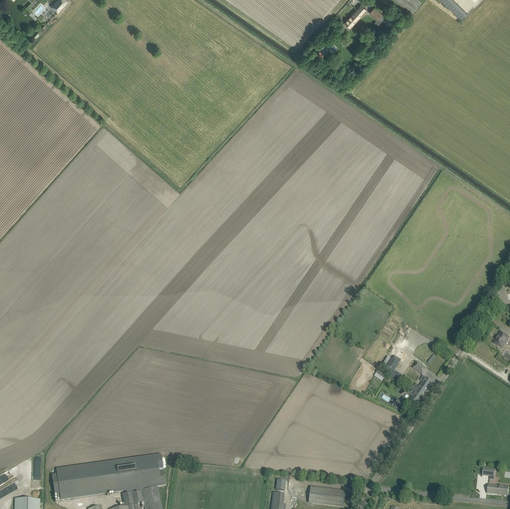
[(52,0),(49,4),(55,9),(63,0),(52,0)]
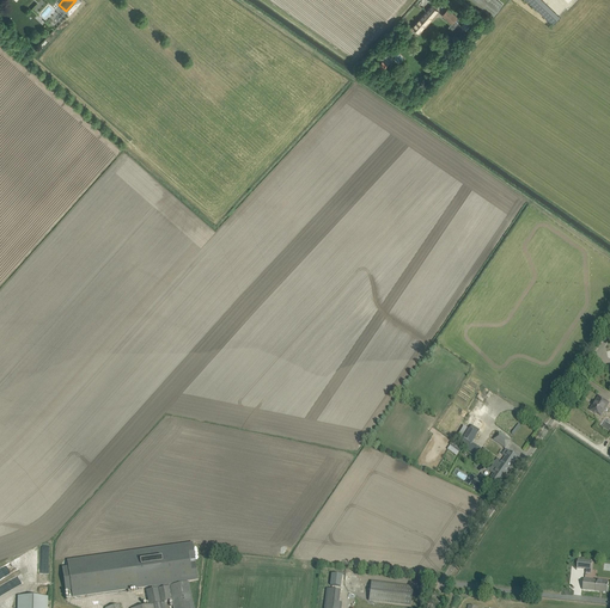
[(473,0),(490,14),(501,1),(500,0),(473,0)]
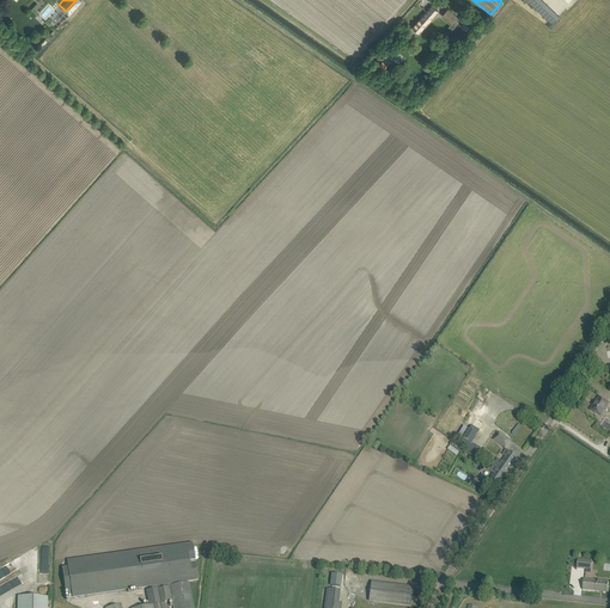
[(437,8),(434,6),(429,1),(410,23),(418,31),(437,8)]
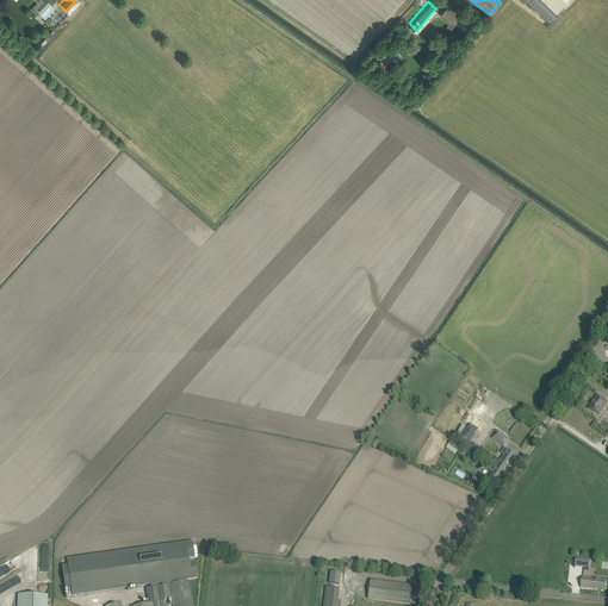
[(454,13),(445,5),(439,12),(447,20),(445,24),(448,27),(454,20),(451,18),(454,13)]
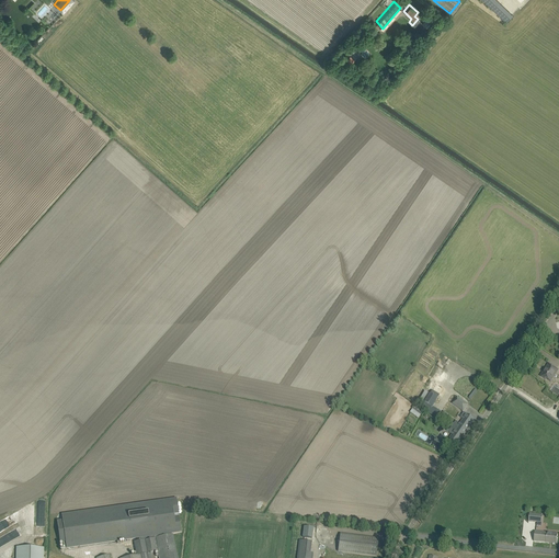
[(425,24),(431,18),(428,14),(421,21),(425,24)]
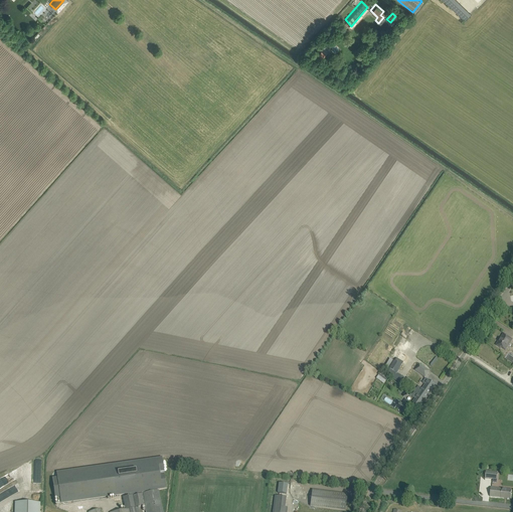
[(320,46),(317,44),(315,43),(311,48),(312,49),(315,51),(320,46)]
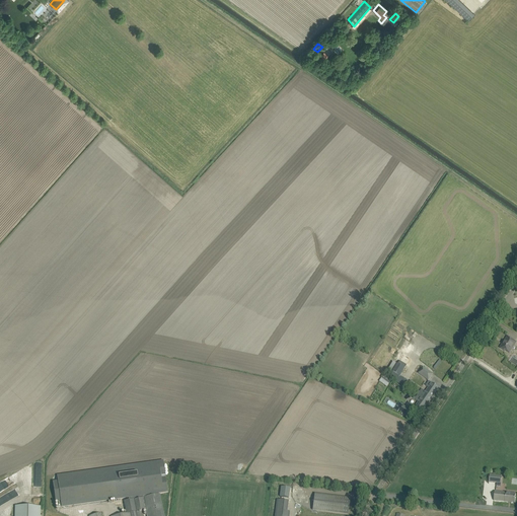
[(515,340),(513,339),(506,334),(505,335),(498,345),(507,351),(515,340)]
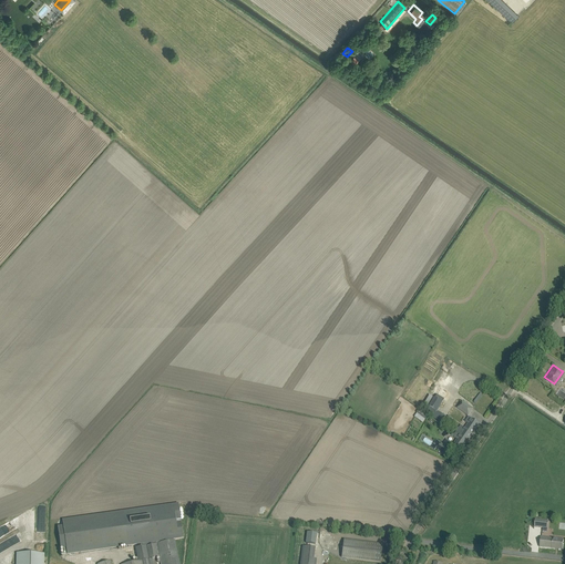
[(423,410),(440,420),(444,413),(435,408),(442,396),(435,391),(423,410)]
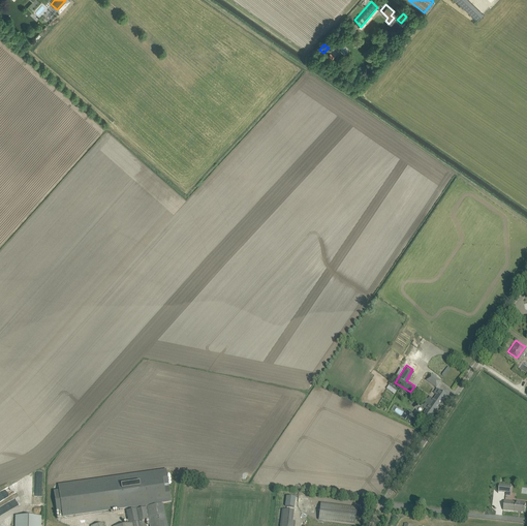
[(439,378),(430,371),(429,371),(425,377),(434,384),(439,378)]
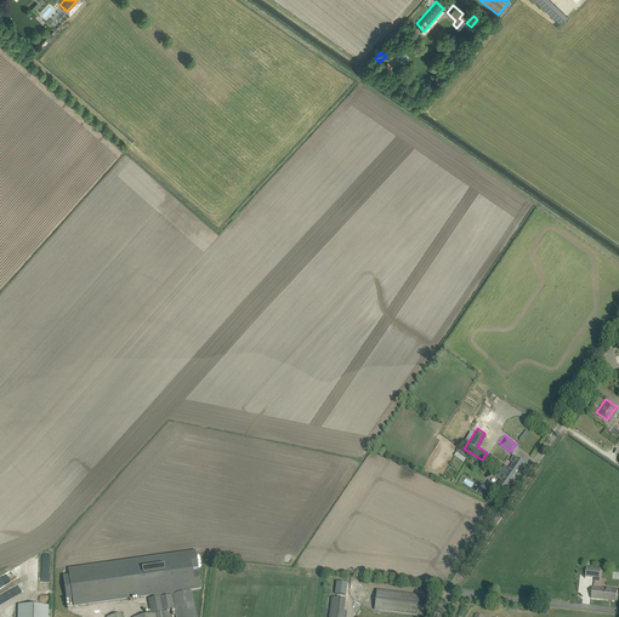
[(458,445),(452,452),(461,460),(467,452),(458,445)]
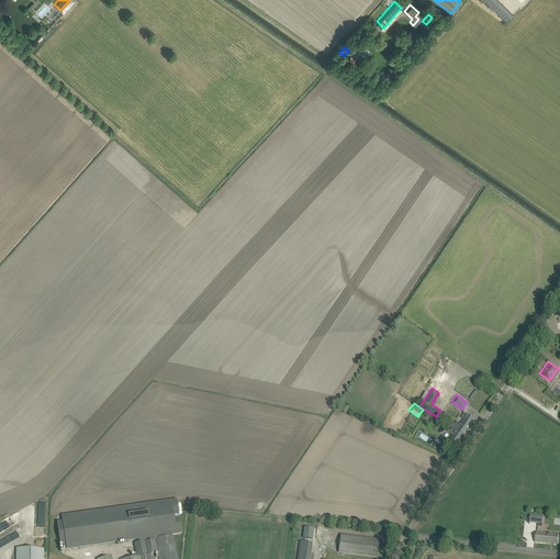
[(440,418),(446,411),(441,409),(437,415),(440,418)]
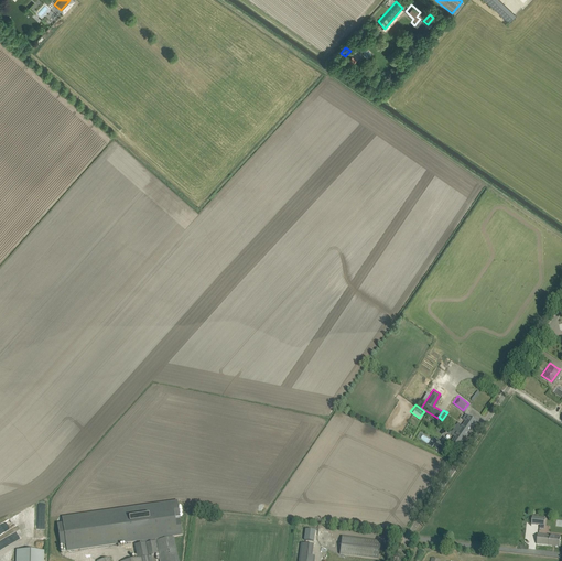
[(467,413),(464,411),(461,417),(464,418),(460,423),(456,420),(451,428),(463,435),(475,419),(467,413)]
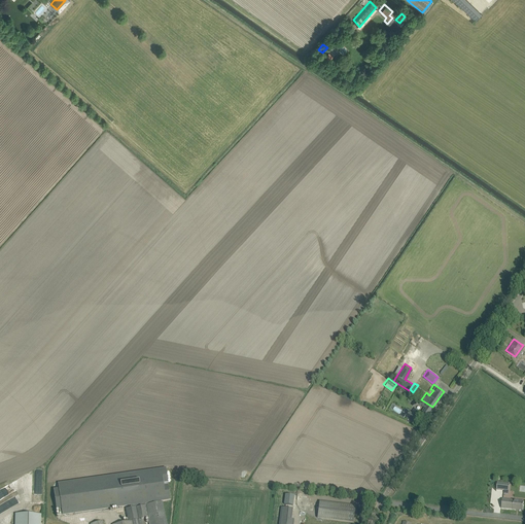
[(426,415),(432,407),(421,399),(419,403),(423,405),(419,410),(426,415)]
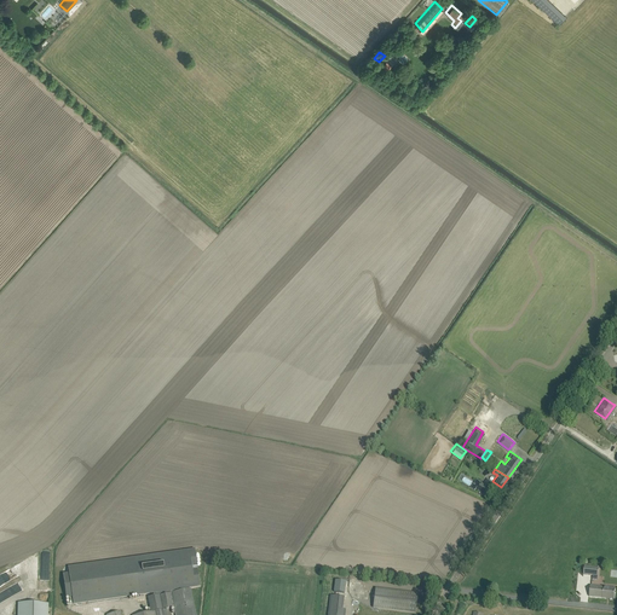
[(490,480),(485,476),(482,481),(479,480),(474,486),(484,493),(489,487),(486,485),(490,480)]
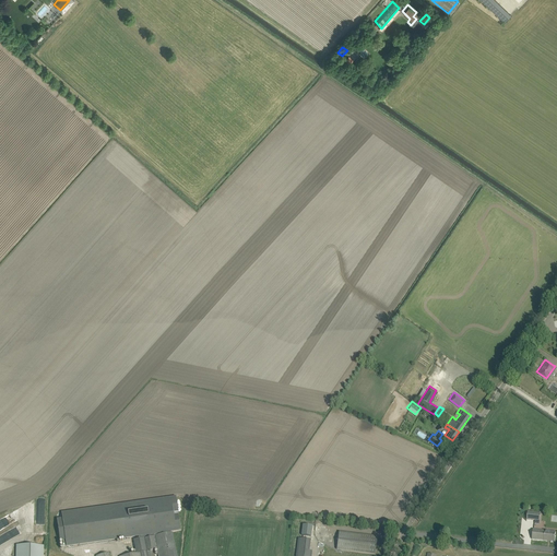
[(60,515),(55,516),(58,539),(63,537),(64,543),(178,528),(175,498),(174,493),(59,509),(60,515)]
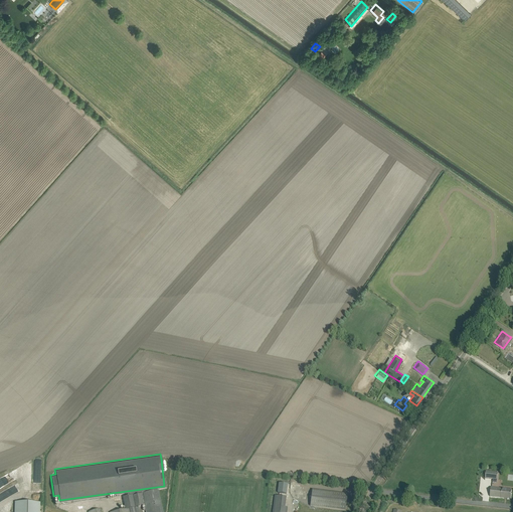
[(483,475),(495,477),(496,470),(484,469),(483,475)]
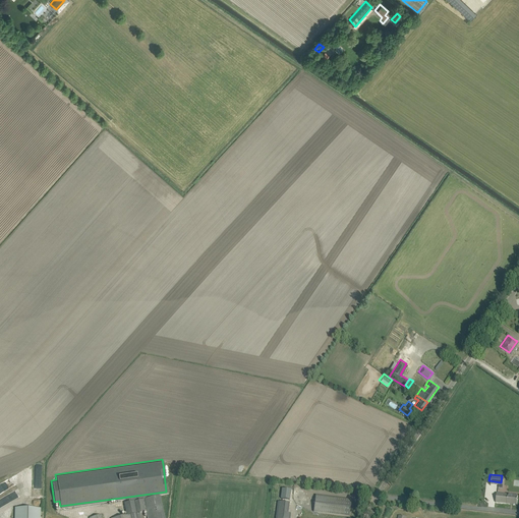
[(278,496),(290,496),(291,485),(278,484),(278,496)]
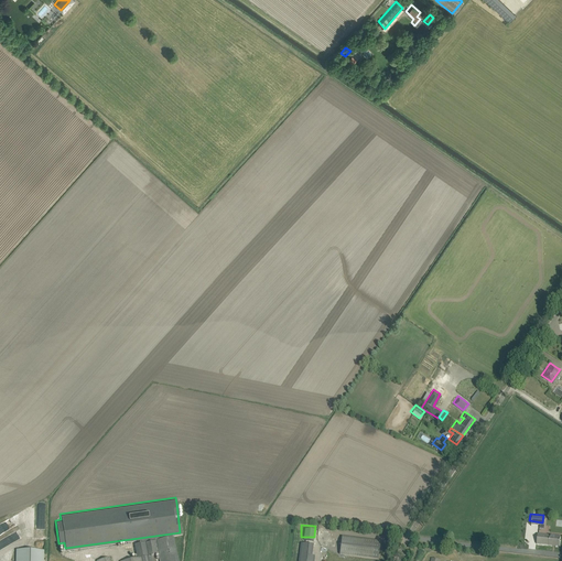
[(558,543),(558,538),(559,533),(549,532),(536,530),(535,541),(558,543)]
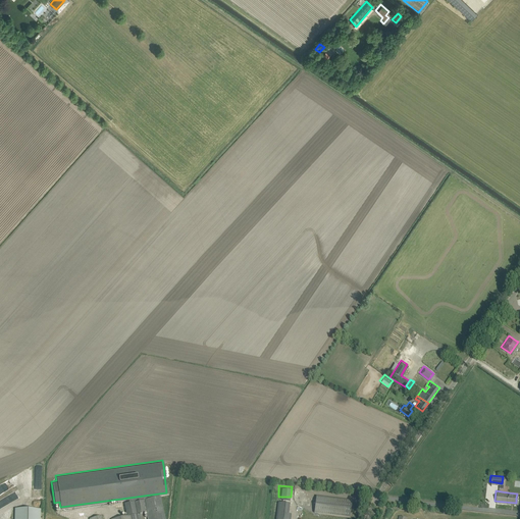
[(110,517),(109,517),(109,518),(163,518),(159,495),(159,494),(122,502),(125,513),(109,515),(110,517)]
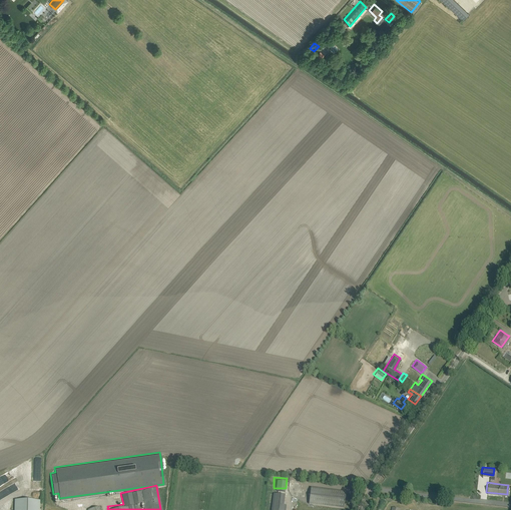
[(308,491),(307,501),(337,505),(342,505),(344,489),(339,489),(309,485),(309,486),(308,491)]
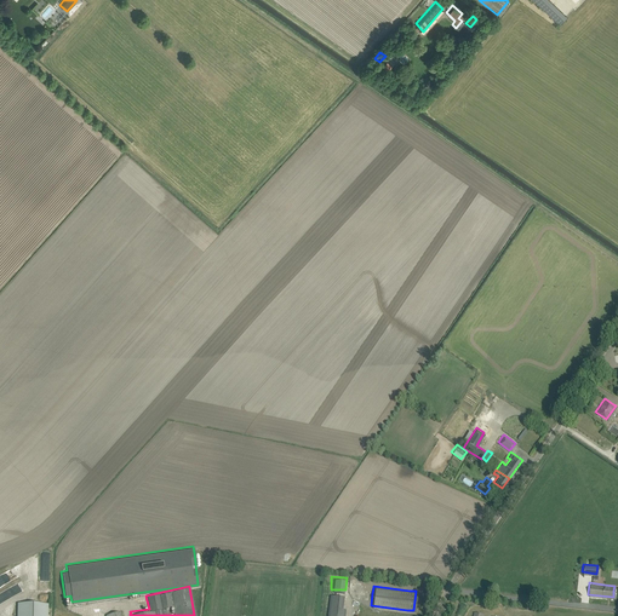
[(342,615),(343,611),(342,611),(344,594),(328,592),(327,605),(325,615),(342,615)]
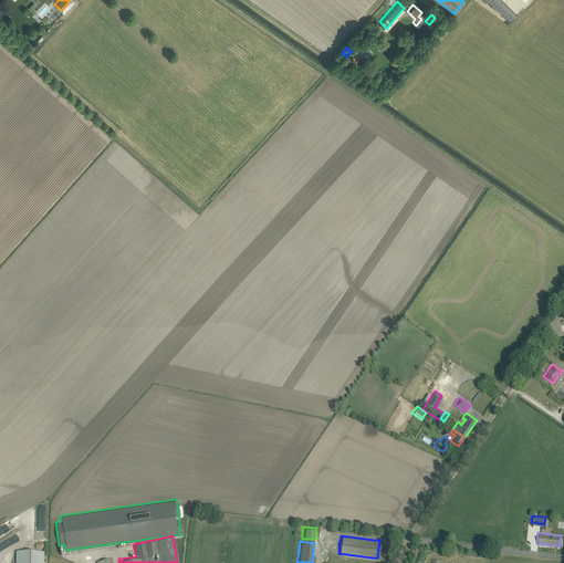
[(40,562),(41,550),(16,549),(14,562),(40,562)]
